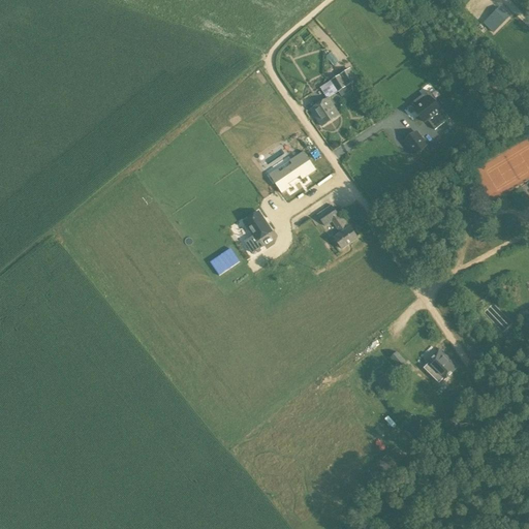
[(499,27),(508,18),(498,8),(489,18),(499,27)]
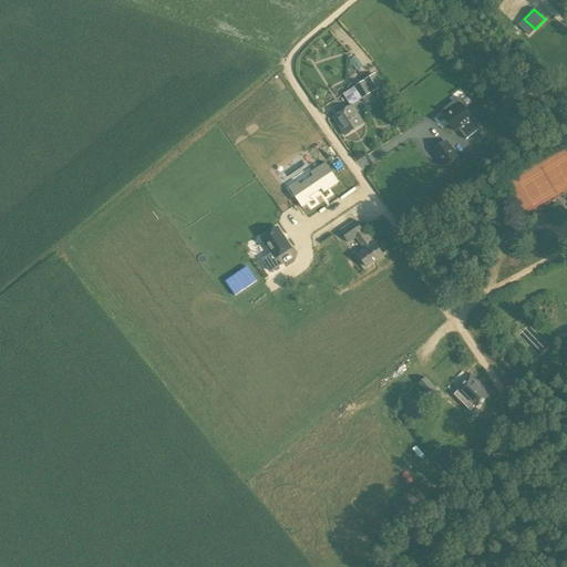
[(354,55),(349,59),(356,70),(362,65),(354,55)]
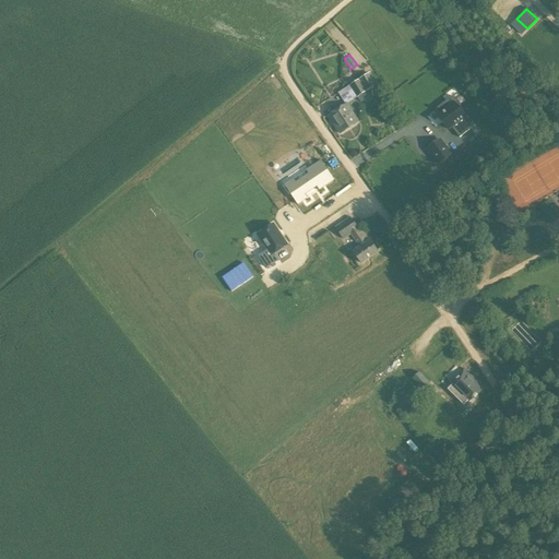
[(369,73),(339,93),(346,103),(346,104),(377,84),(369,73)]
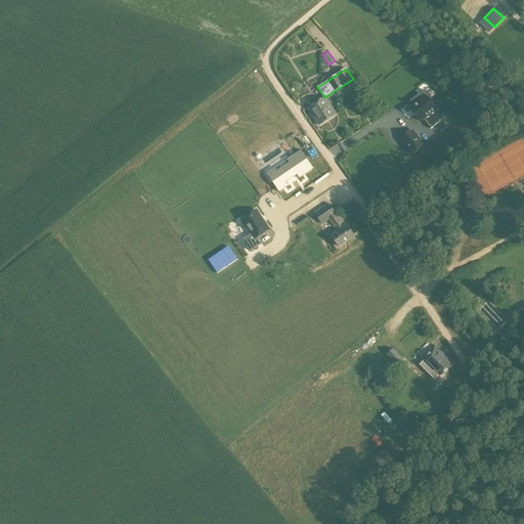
[(425,95),(415,103),(409,107),(413,114),(420,120),(435,107),(425,95)]
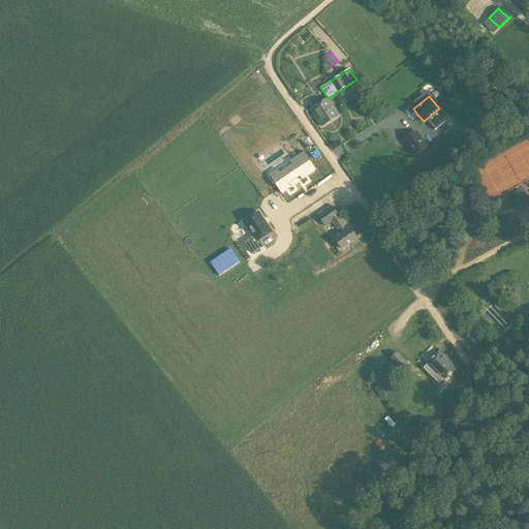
[(328,97),(311,110),(322,126),(339,116),(328,98),(328,97)]
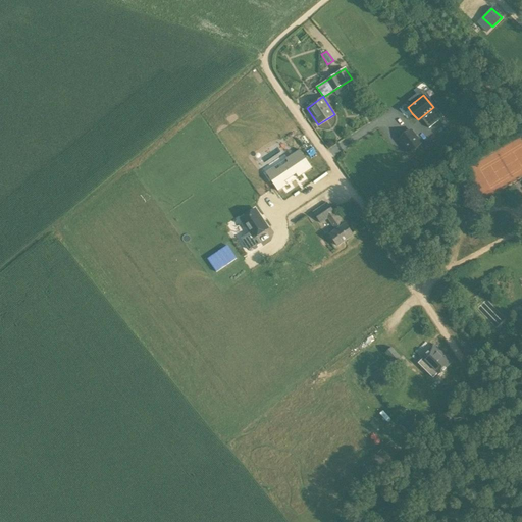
[(399,140),(409,152),(421,143),(411,131),(399,140)]
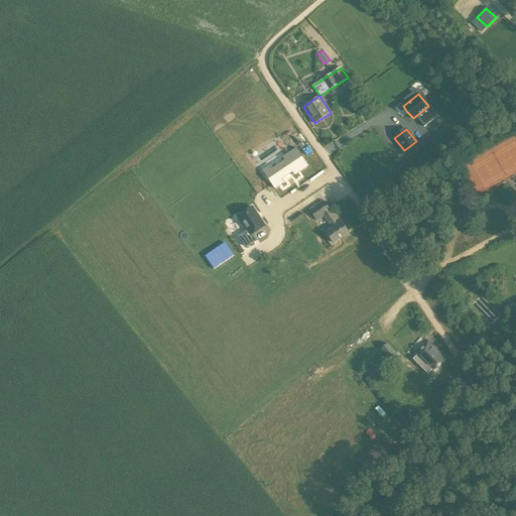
[(271,165),(262,170),(275,189),(283,183),(281,180),(292,172),(295,175),(308,166),(295,148),(282,157),(284,160),(273,168),(271,165)]
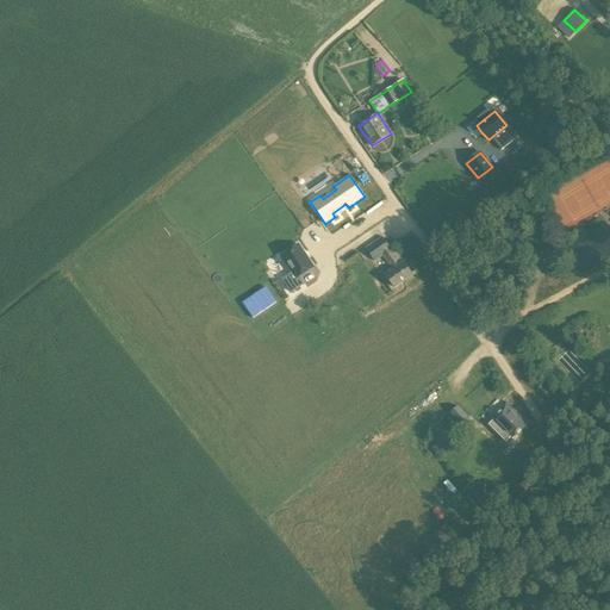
[(536,229),(539,221),(528,218),(526,228),(536,229)]
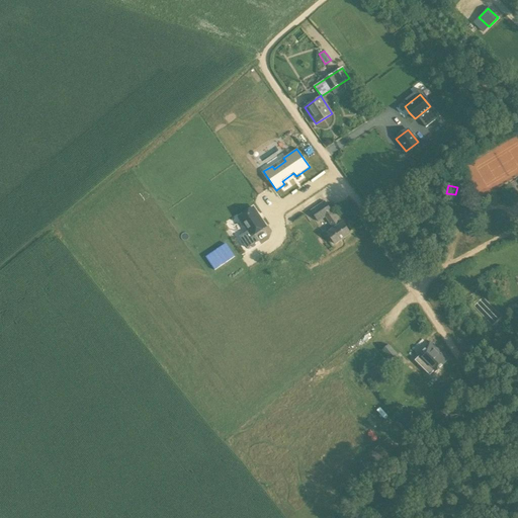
[(325,201),(311,210),(319,222),(325,217),(333,229),(326,233),(334,245),(350,234),(342,222),(339,224),(331,212),(332,211),(325,201)]
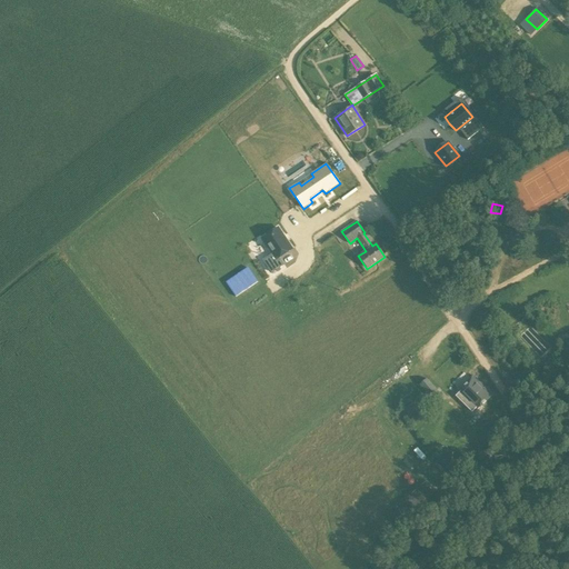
[(278,228),(262,239),(272,255),(263,260),(271,272),(283,265),(279,258),(292,249),(278,228)]
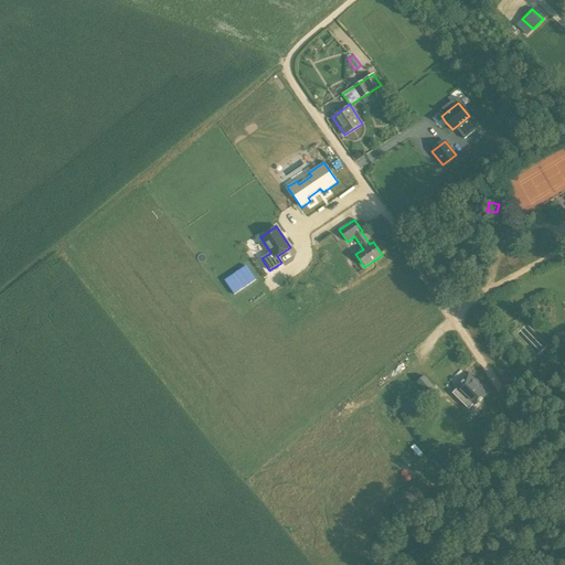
[(540,348),(543,344),(536,337),(533,340),(540,348)]
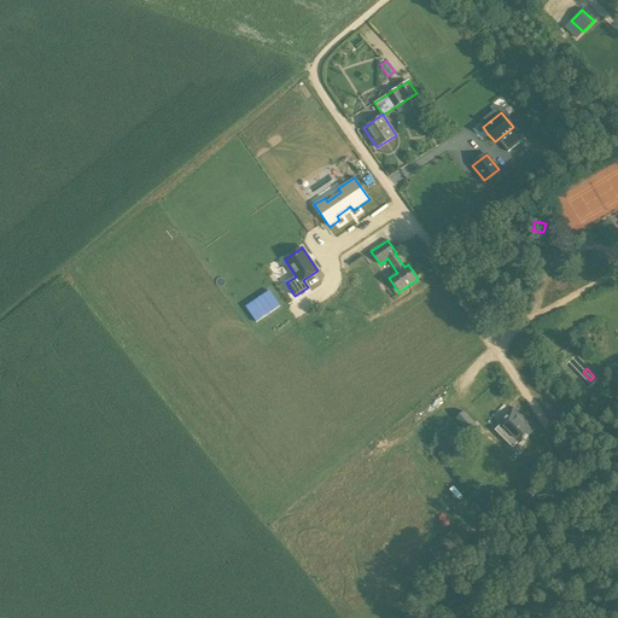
[(535,429),(514,408),(496,426),(511,441),(506,445),(511,450),(516,445),(517,447),(535,429)]
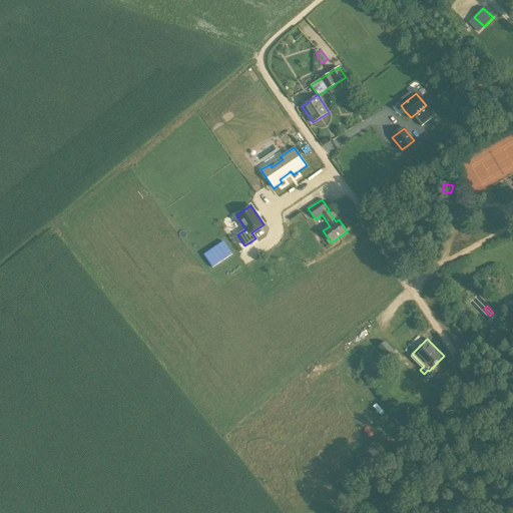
[(385,341),(378,348),(392,363),(399,357),(385,341)]
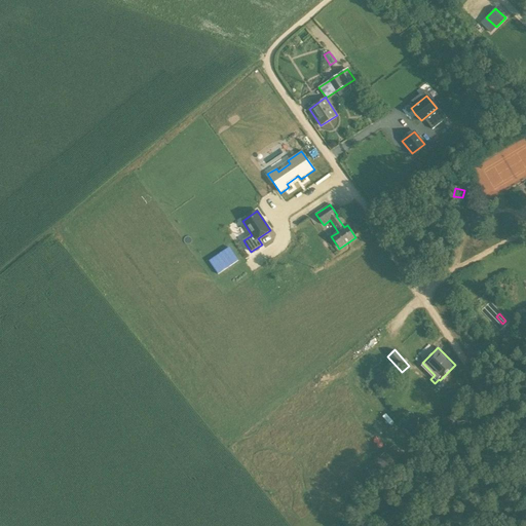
[(387,373),(375,381),(380,389),(392,380),(387,373)]
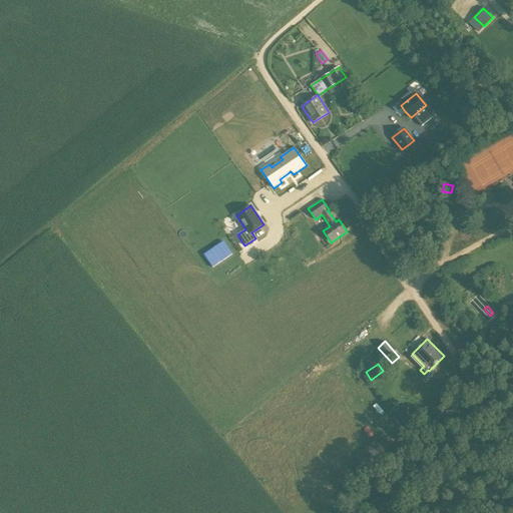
[(396,421),(371,446),(379,455),(405,430),(396,421)]
